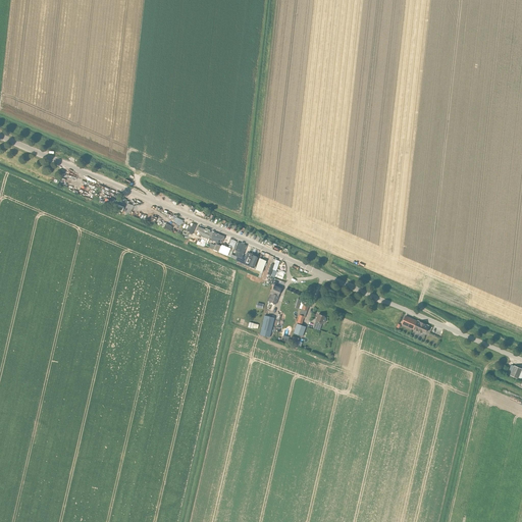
[(177,224),(176,225),(179,226),(183,221),(176,217),(173,222),(177,224)]
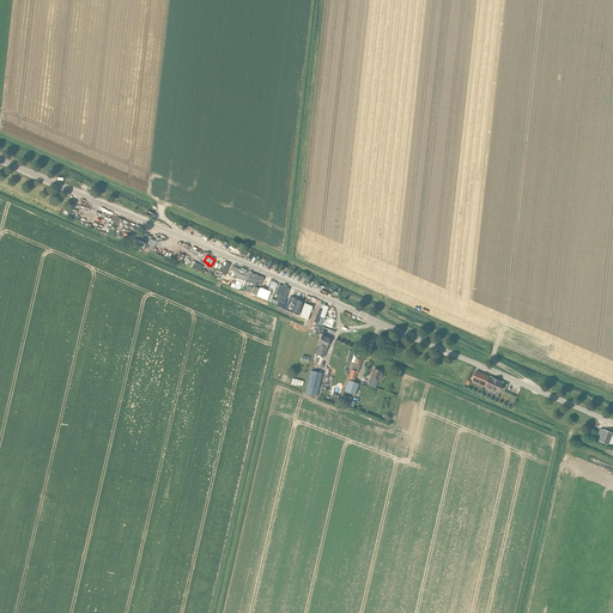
[(218,272),(222,273),(220,274),(224,275),(230,265),(226,262),(224,266),(222,265),(218,272)]
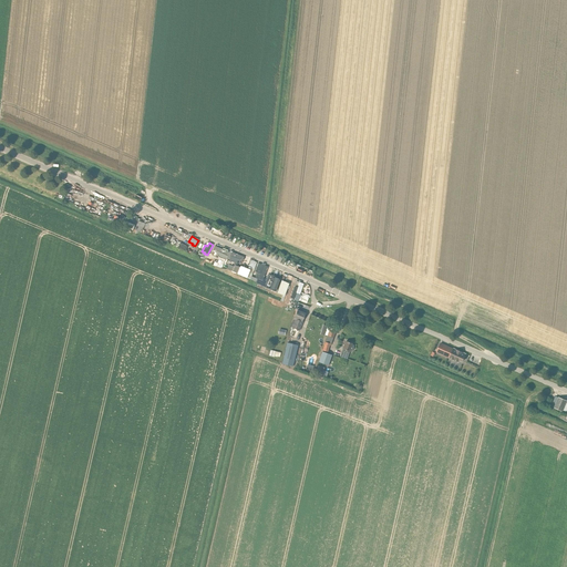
[(216,250),(215,251),(214,255),(215,256),(216,253),(217,255),(217,256),(226,259),(223,265),(225,265),(227,260),(229,253),(215,246),(213,249),(216,250)]
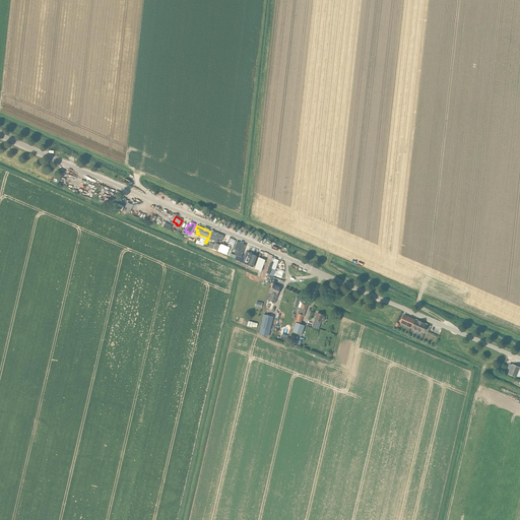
[(210,231),(210,232),(208,239),(210,240),(210,242),(217,243),(217,240),(219,240),(220,239),(222,239),(223,236),(212,232),(212,231),(210,231)]
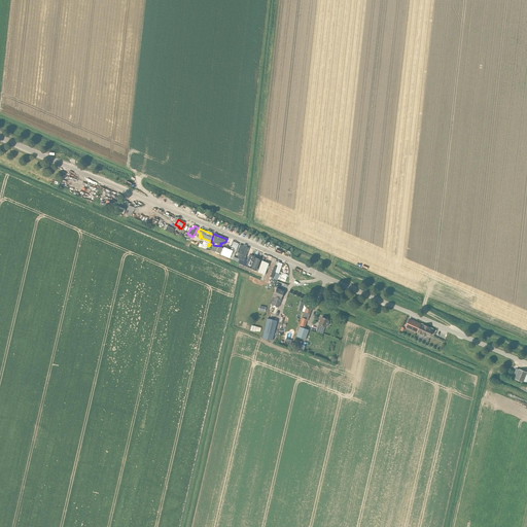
[(209,241),(203,239),(201,244),(199,243),(198,246),(205,249),(205,248),(206,249),(208,244),(209,241)]
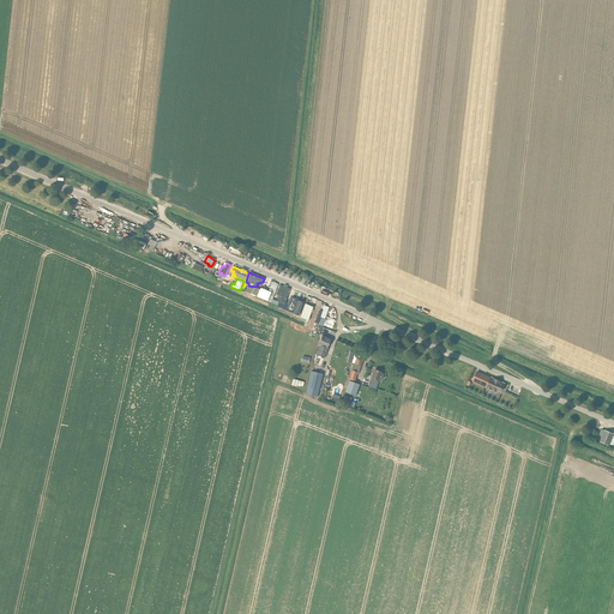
[(268,301),(271,302),(272,300),(278,284),(271,282),(269,288),(272,289),(272,290),(268,301)]
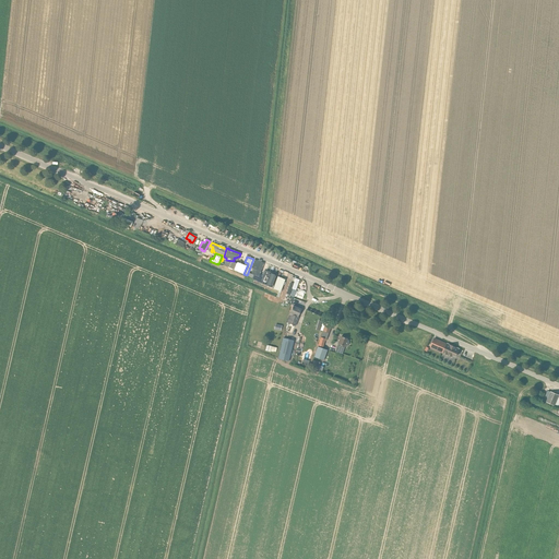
[(251,274),(253,275),(252,278),(252,280),(261,283),(263,277),(262,277),(263,275),(259,274),(263,263),(261,262),(261,260),(259,259),(258,261),(254,259),(251,268),(253,269),(251,274)]
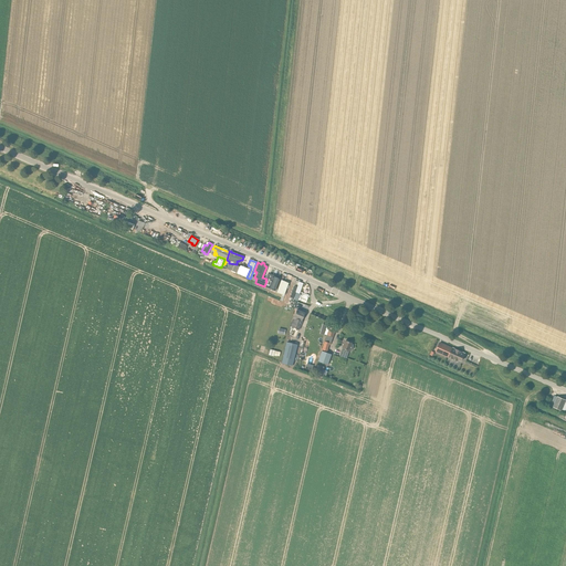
[(228,264),(226,269),(231,271),(237,273),(247,278),(251,268),(248,266),(247,268),(240,265),(239,266),(233,264),(233,265),(228,264)]
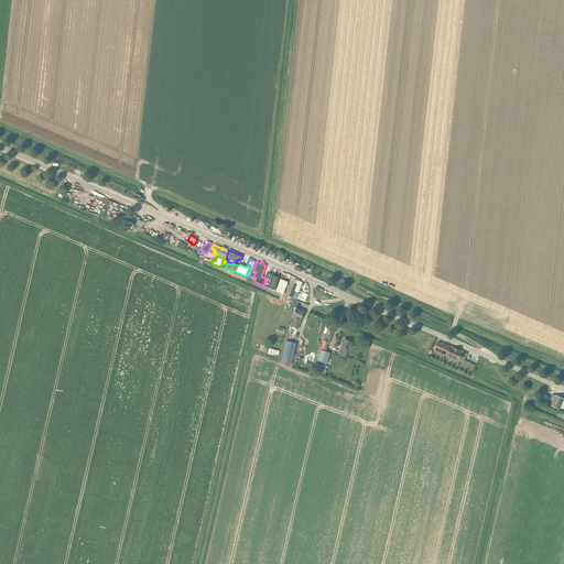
[(280,279),(275,291),(283,294),(288,282),(280,279)]
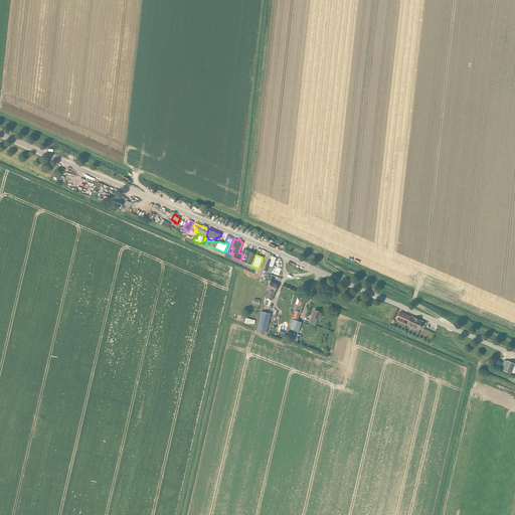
[(272,268),(276,258),(272,256),(271,262),(268,261),(264,271),(267,272),(269,266),(270,267),(272,268)]
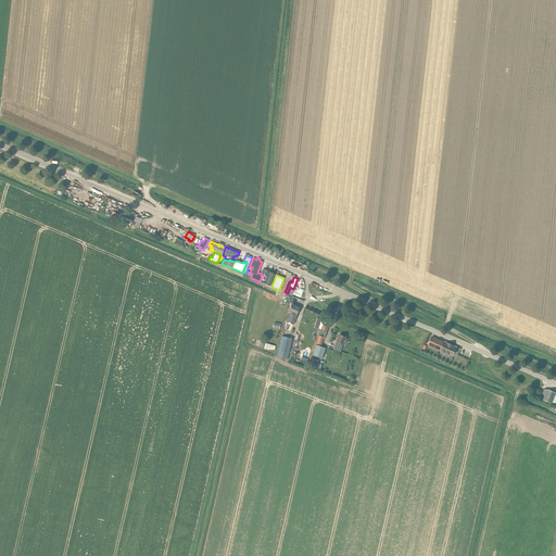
[(295,290),(294,295),(301,298),(303,290),(297,288),(295,290)]
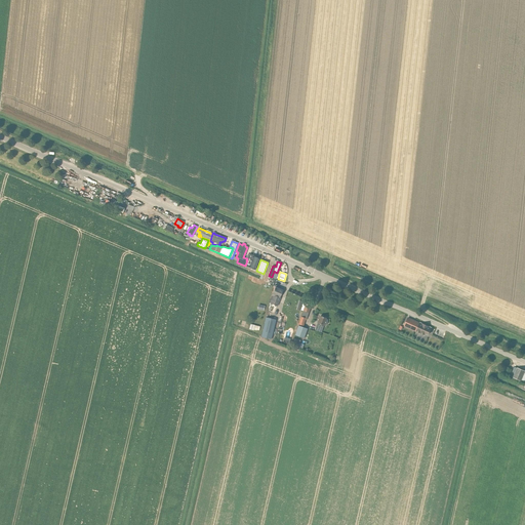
[(272,295),(270,304),(276,307),(280,298),(280,297),(283,290),(275,287),(272,295)]
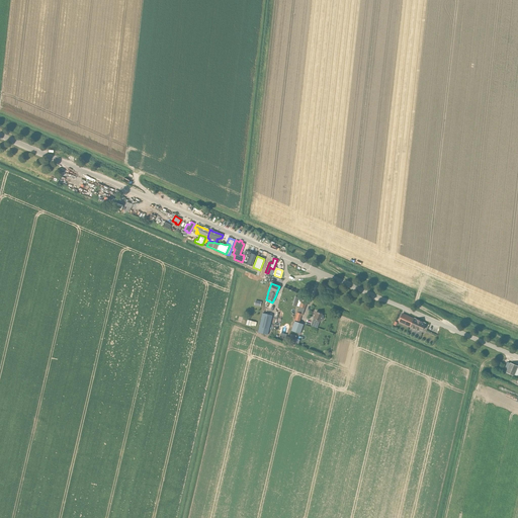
[(298,307),(301,299),(294,296),(291,306),(295,307),(296,306),(298,307)]
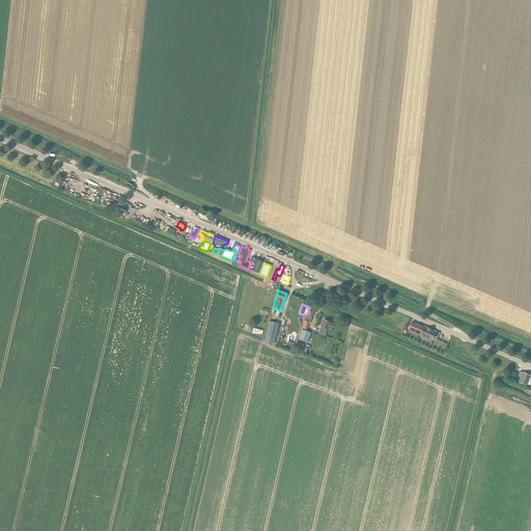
[(304,320),(302,328),(307,329),(308,322),(310,323),(312,316),(314,308),(309,307),(306,314),(303,319),(304,320)]
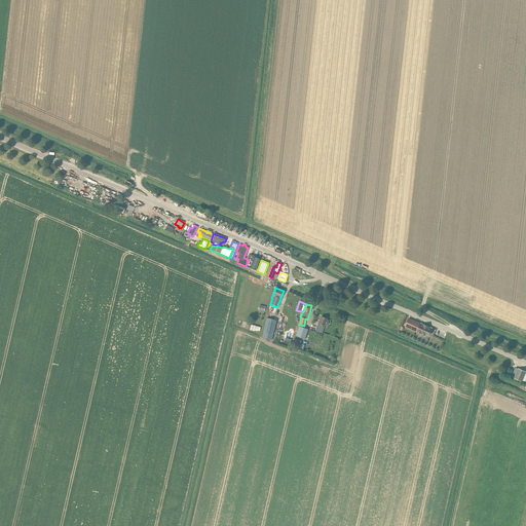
[(327,318),(321,316),(315,331),(318,332),(322,333),(324,326),(326,327),(327,326),(328,323),(328,322),(328,321),(326,320),(327,318)]
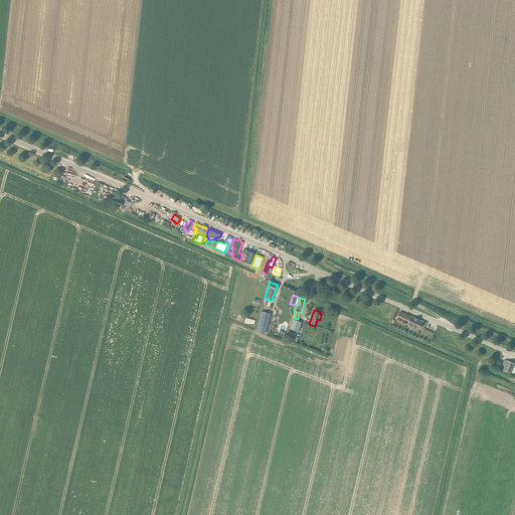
[(261,311),(255,331),(266,333),(271,314),(261,311)]
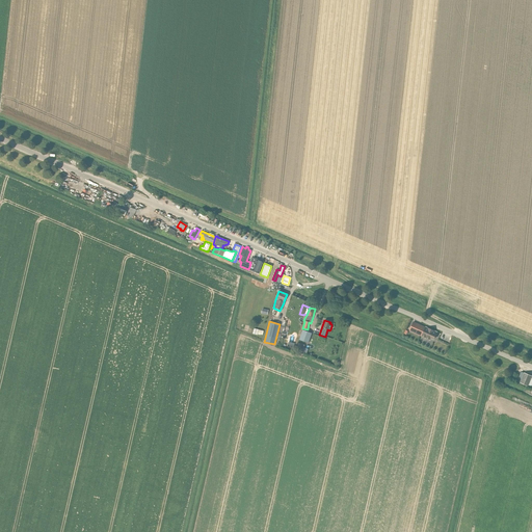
[(421,336),(425,327),(414,322),(409,330),(421,336)]
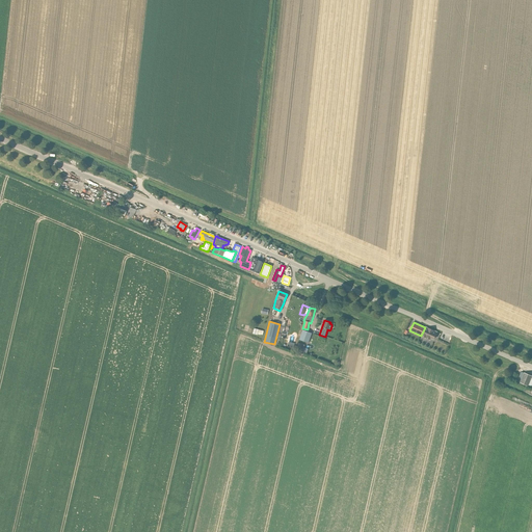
[(421,336),(421,337),(429,340),(430,338),(433,339),(436,333),(425,327),(421,336)]
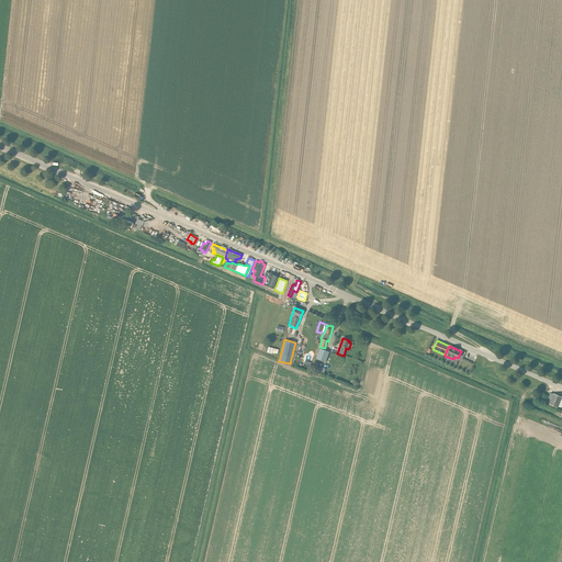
[(318,348),(315,359),(325,362),(328,352),(318,348)]
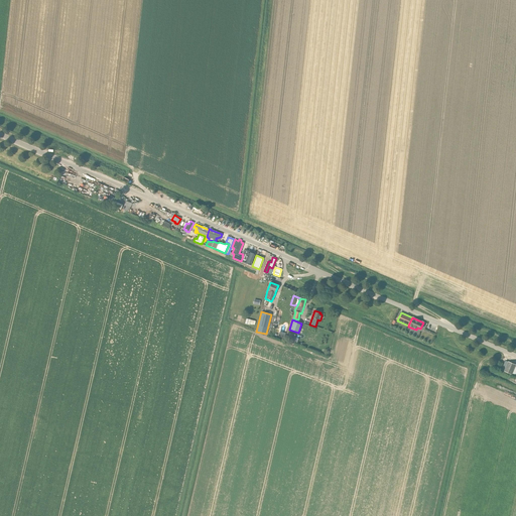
[(295,335),(290,333),(286,343),(291,345),(295,335)]
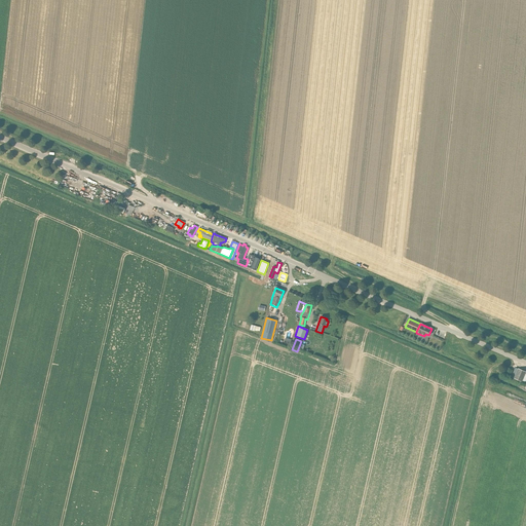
[(525,372),(519,370),(515,379),(522,382),(525,372)]
